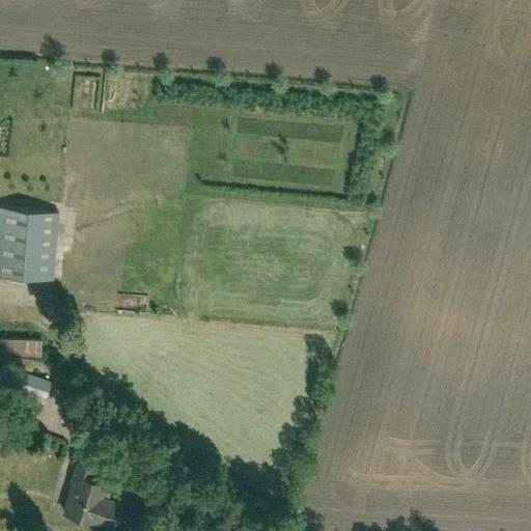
[(0,274),(53,279),(58,211),(0,205),(0,274)]
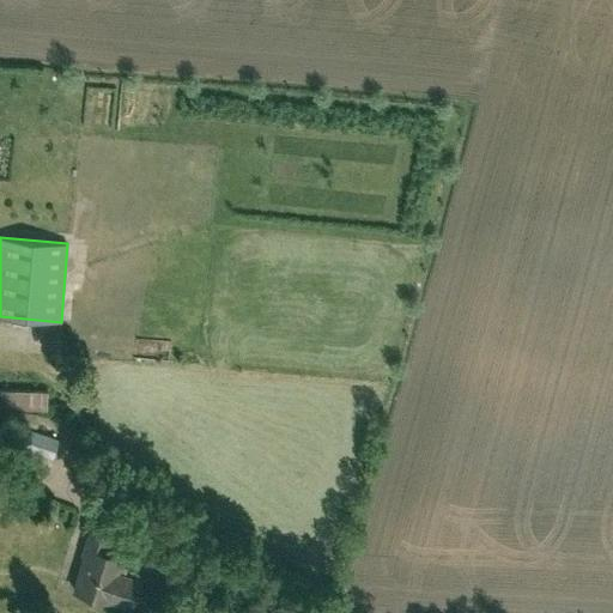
[(47,390),(0,388),(0,408),(46,410),(47,390)]
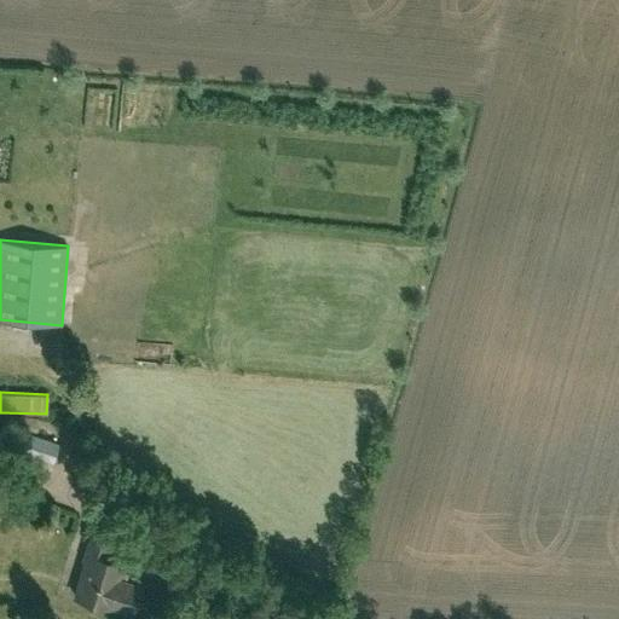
[(38,431),(38,416),(13,416),(12,431),(38,431)]
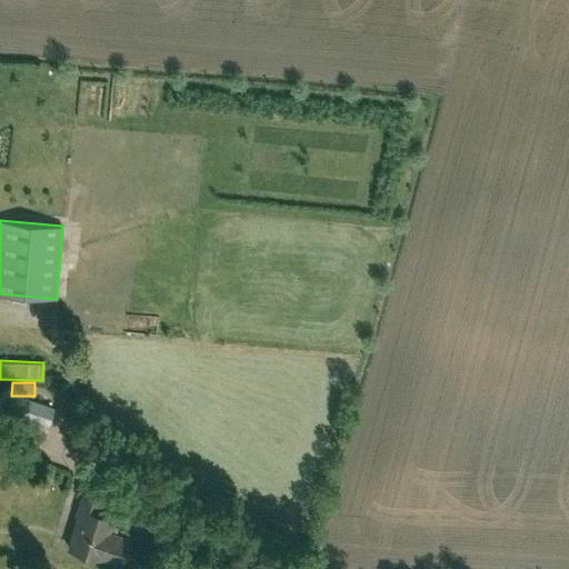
[(25,397),(18,416),(15,429),(39,436),(43,425),(48,426),(53,408),(25,397)]
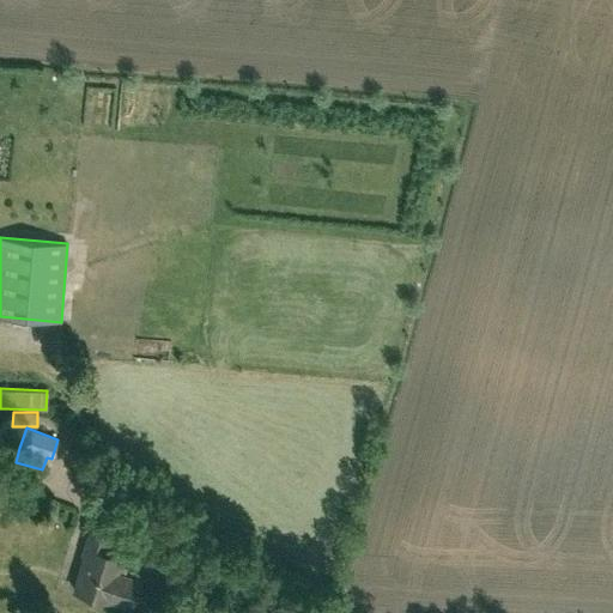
[(84,556),(73,590),(107,600),(108,599),(131,606),(138,580),(123,575),(126,566),(120,565),(122,557),(104,552),(108,539),(89,533),(82,554),(84,556)]
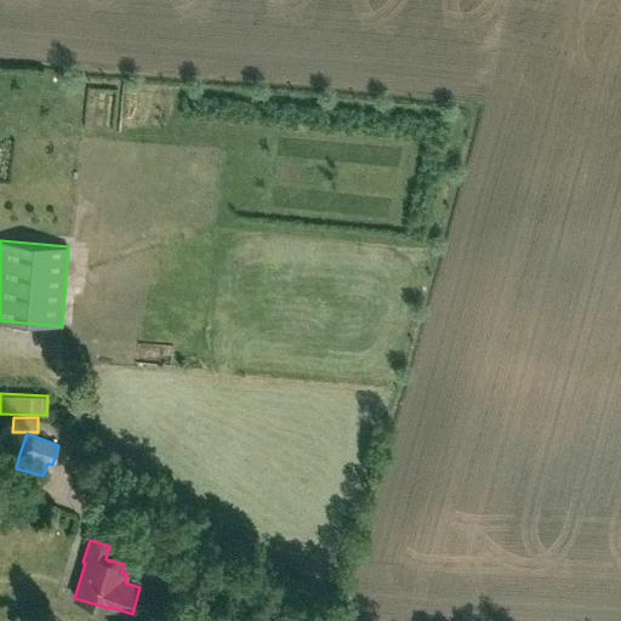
All buildings are outlined.
